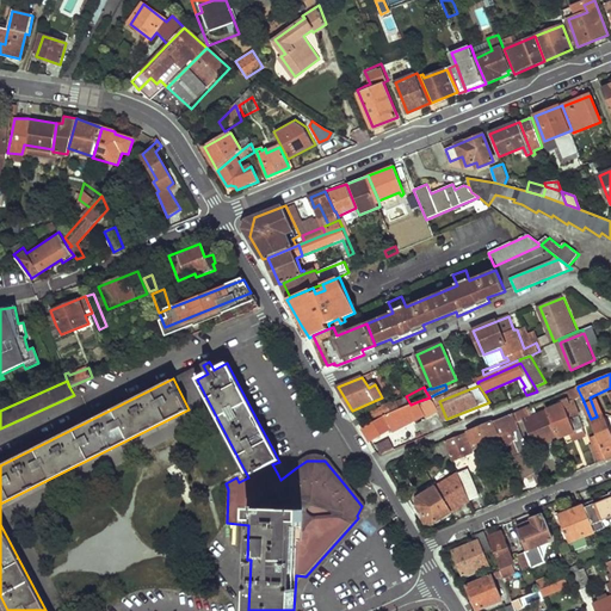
[(578,389),(569,393),(573,402),(582,399),(578,389)]
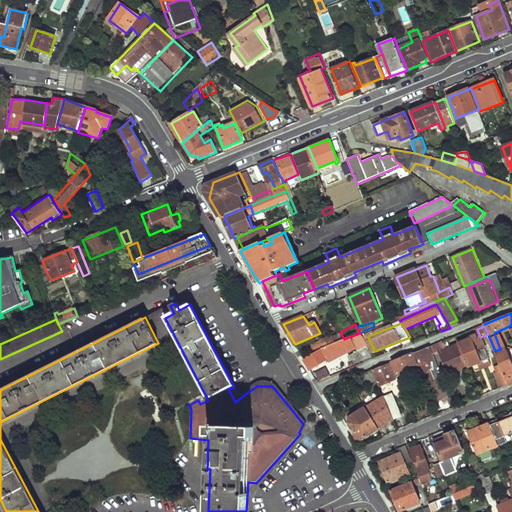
[(469,341),(460,345),(469,367),(477,364),(480,371),(492,366),(480,337),(477,329),(470,332),(472,337),(468,339),(469,341)]
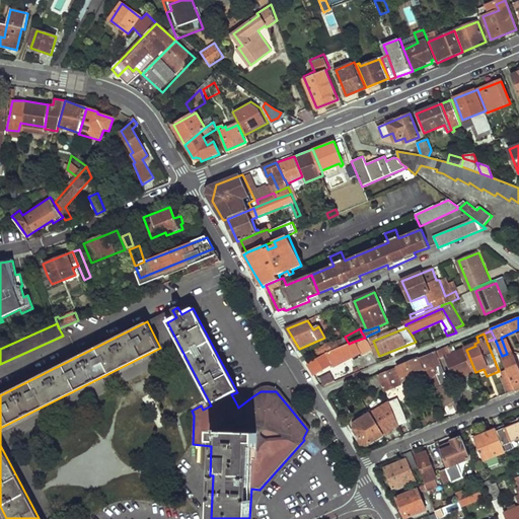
[(365,338),(356,341),(357,343),(362,352),(371,348),(367,342),(365,338)]
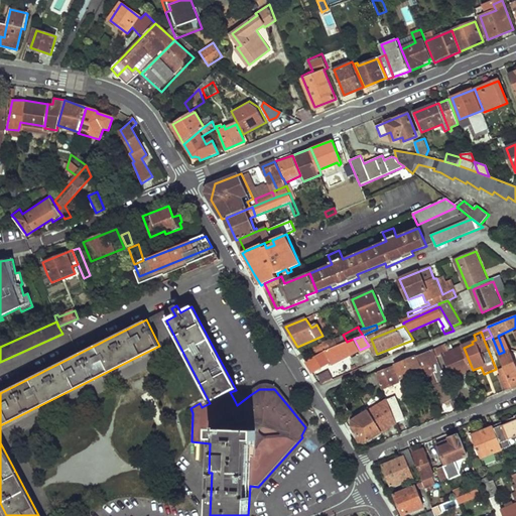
[(336,339),(311,349),(313,356),(339,345),(336,339)]
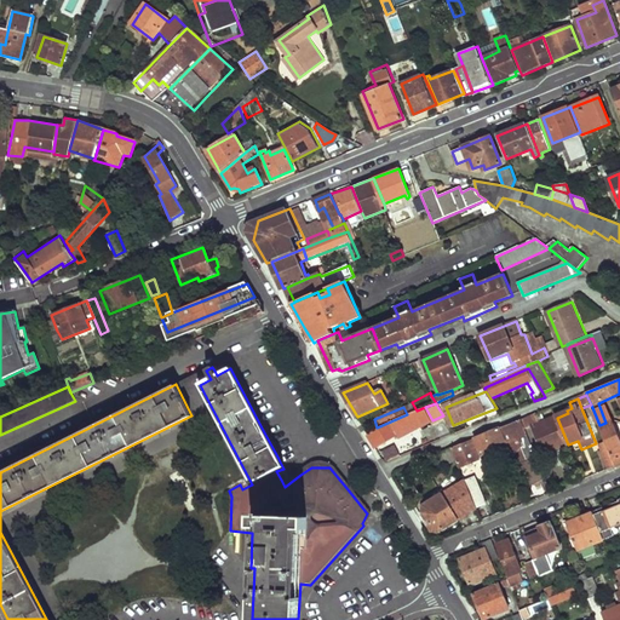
[(426,409),(369,436),(374,445),(377,448),(401,435),(402,438),(432,422),(432,420),(426,409)]
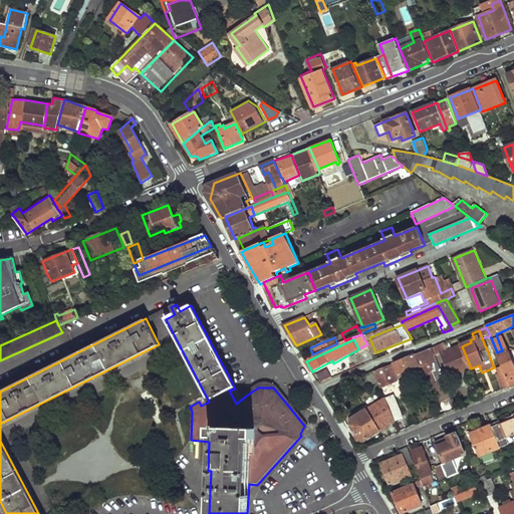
[(450,340),(433,347),(437,356),(439,355),(443,354),(454,349),(450,340)]
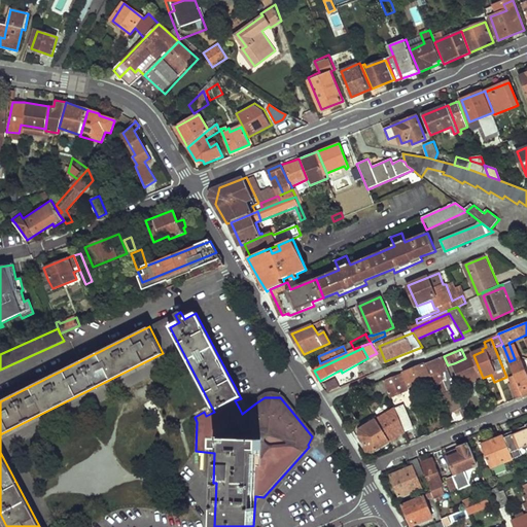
[(465,358),(454,363),(463,386),(483,378),(473,355),(465,358)]
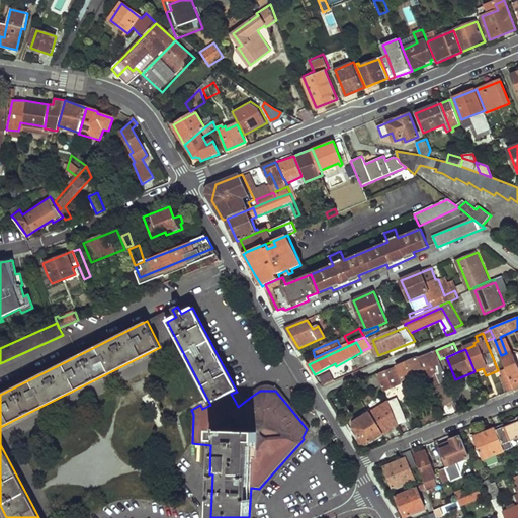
[(436,350),(417,358),(421,369),(426,380),(433,377),(435,381),(433,382),(435,387),(437,386),(446,406),(452,403),(457,402),(444,369),(440,359),(436,350)]
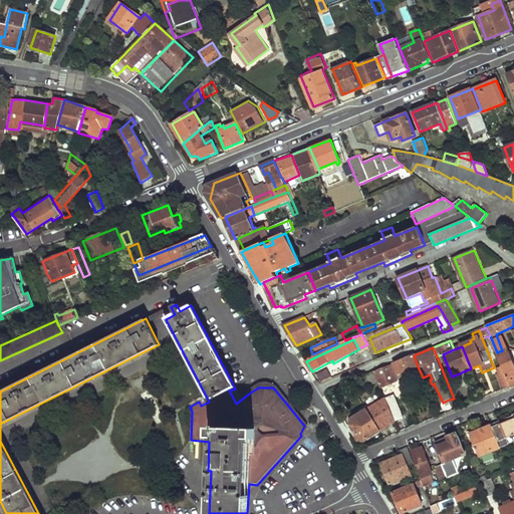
[(513,362),(508,347),(502,350),(497,352),(502,366),(511,387),(513,384),(513,362)]
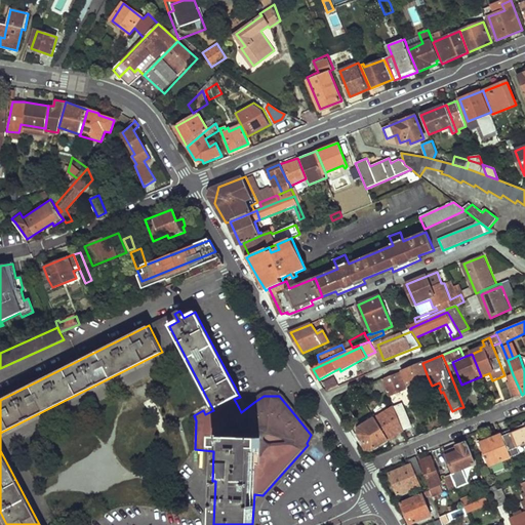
[(422,363),(403,371),(408,381),(406,382),(410,393),(415,390),(411,380),(427,374),(422,363)]
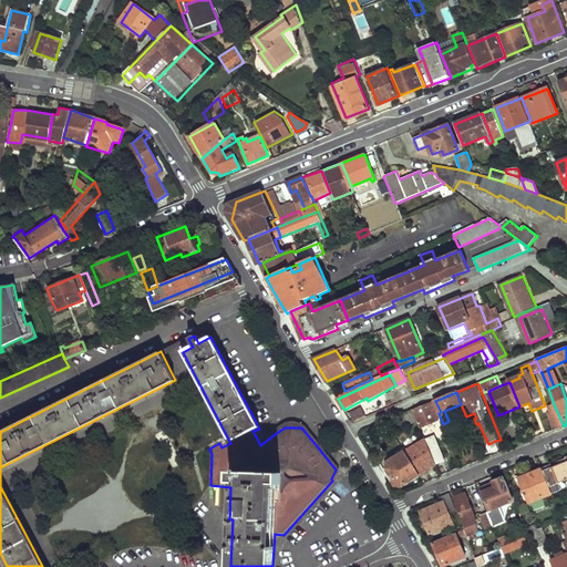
[(429,404),(413,410),(419,422),(421,429),(440,421),(435,410),(431,412),(429,404)]
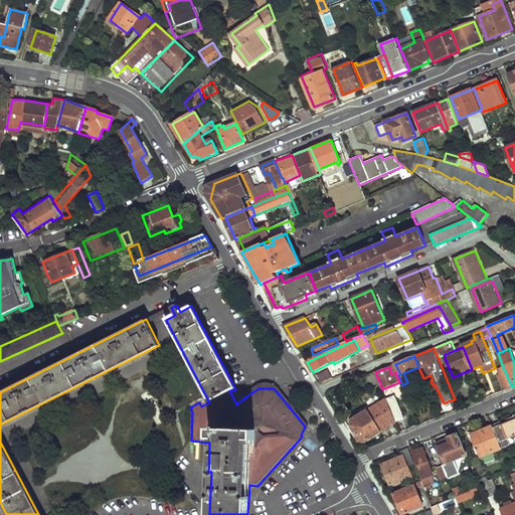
[(503,367),(498,370),(500,375),(498,376),(504,391),(512,387),(503,367)]
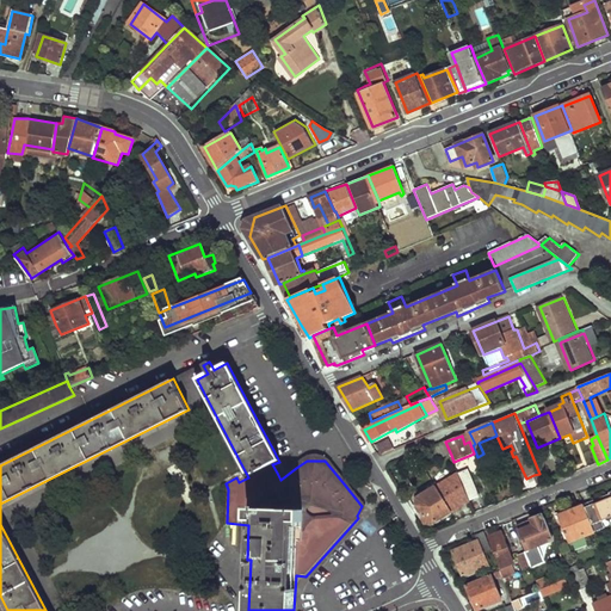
[(383,455),(394,450),(389,439),(375,446),(378,454),(383,455)]
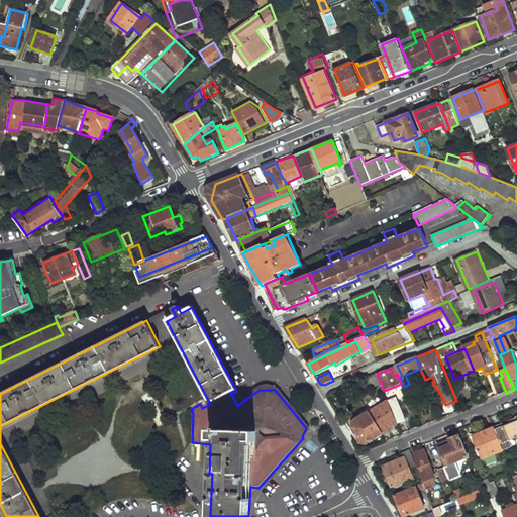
[(377,374),(362,380),(366,391),(382,385),(377,374)]
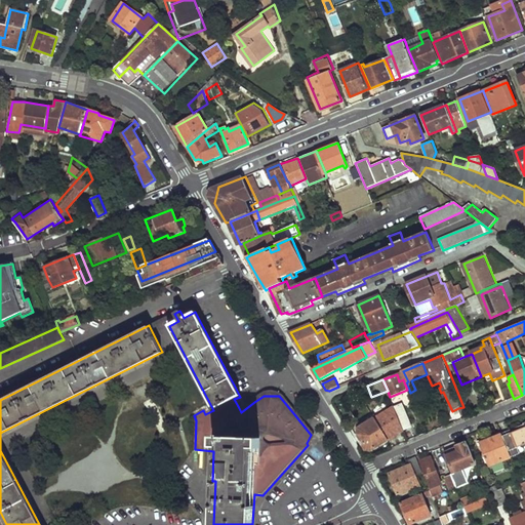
[(443,392),(441,393),(450,412),(452,411),(443,392)]
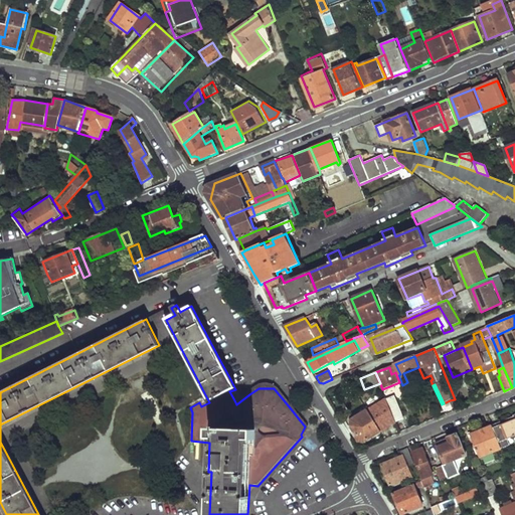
[(395,396),(386,399),(387,400),(396,422),(404,419),(395,396)]
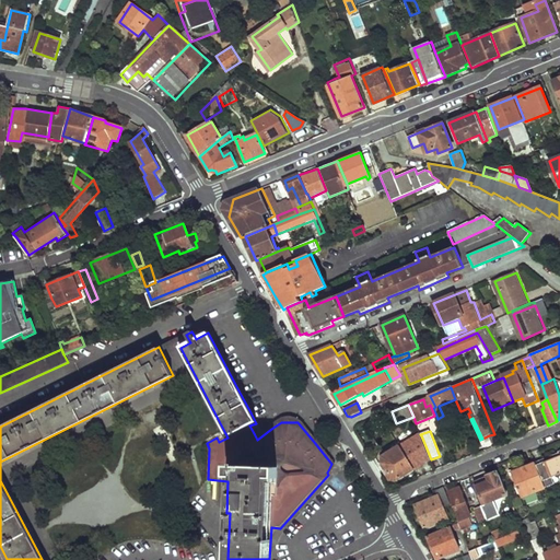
[(421,435),(378,461),(387,475),(389,476),(393,482),(431,459),(421,435)]
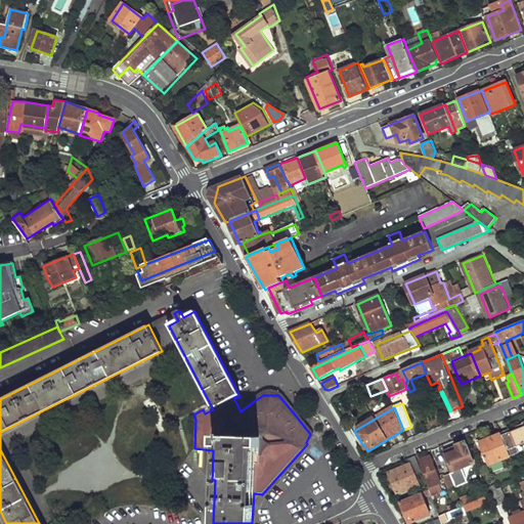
[(523,428),(517,431),(516,428),(501,434),(511,456),(518,453),(516,447),(523,444),(523,428)]
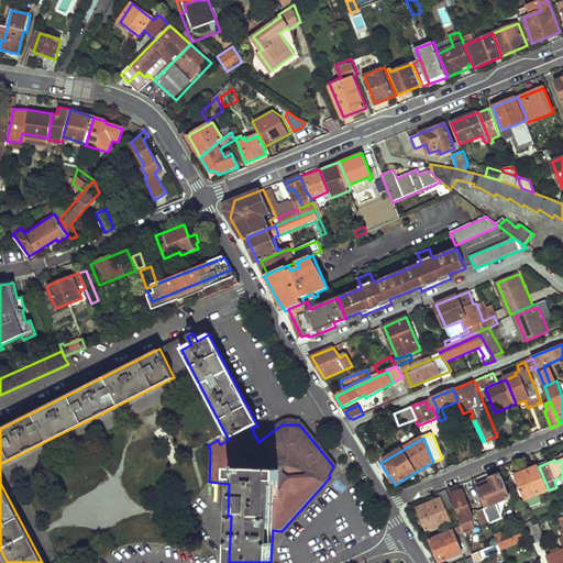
[(539,466),(515,476),(526,500),(549,490),(539,466)]
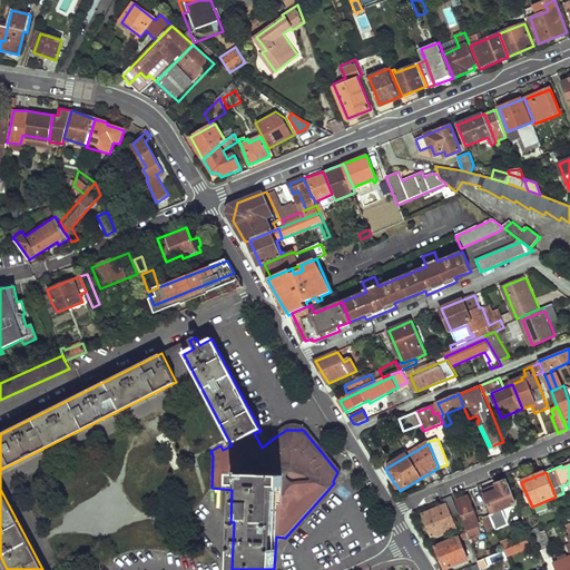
[(491,519),(495,528),(497,531),(509,526),(502,510),(516,504),(507,481),(495,485),(498,491),(485,495),(494,518),(491,519)]
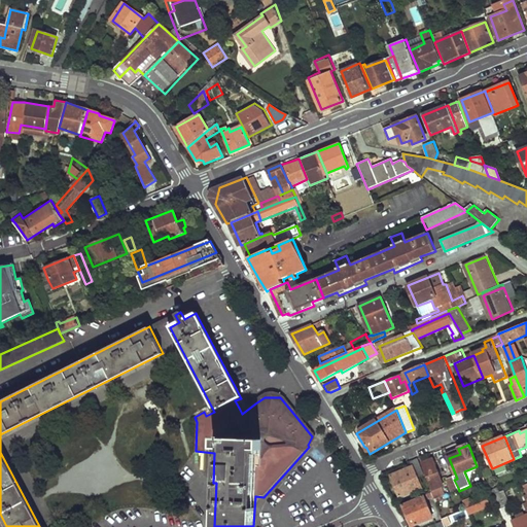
[(458,449),(447,453),(449,458),(460,454),(458,449)]
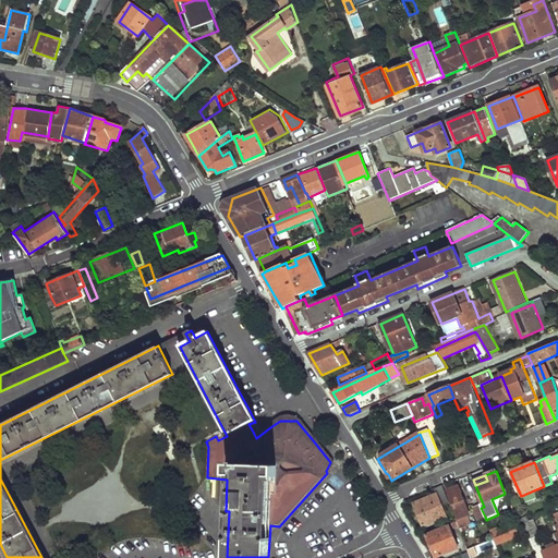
[(436,494),(413,504),(423,525),(446,516),(441,506),(449,502),(443,486),(435,489),(436,494)]
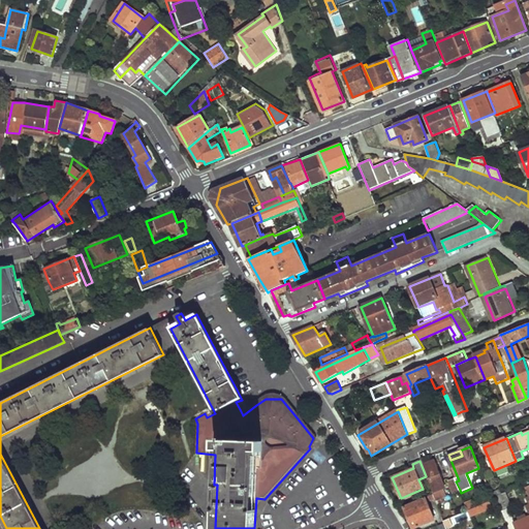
[(435,461),(425,466),(435,492),(433,493),(436,501),(443,497),(440,489),(444,487),(435,461)]
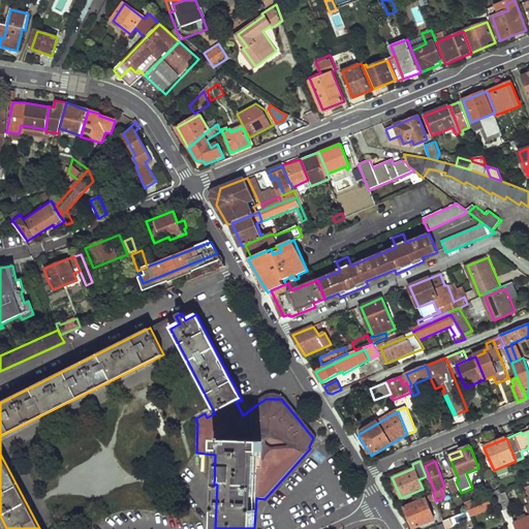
[(455,479),(449,481),(455,493),(460,490),(456,481),(455,479)]
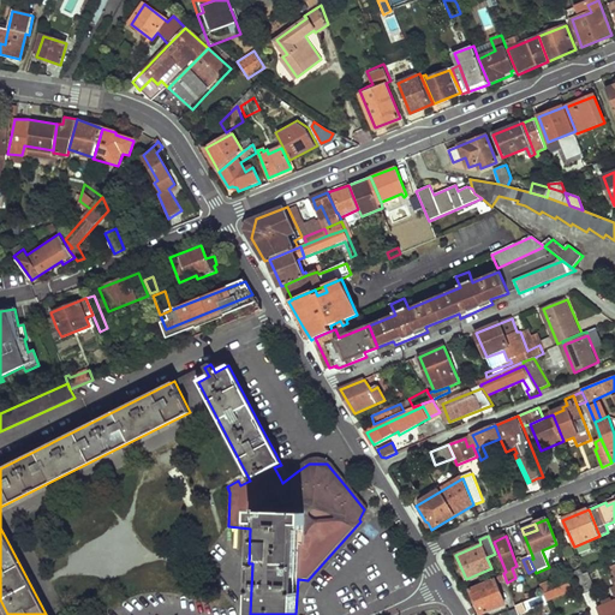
[(585,575),(577,578),(578,580),(584,593),(596,589),(590,573),(585,575)]
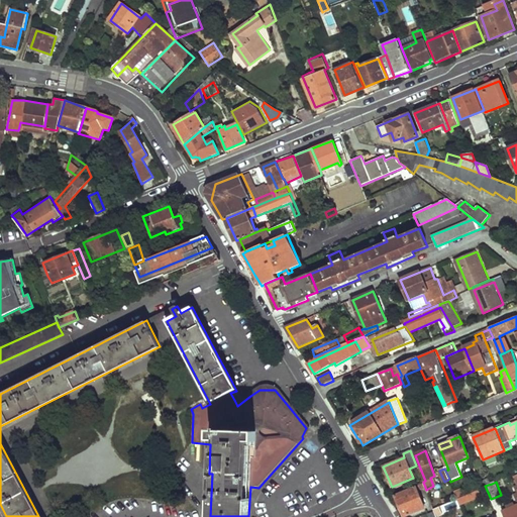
[(416,486),(396,495),(405,516),(425,507),(416,486)]
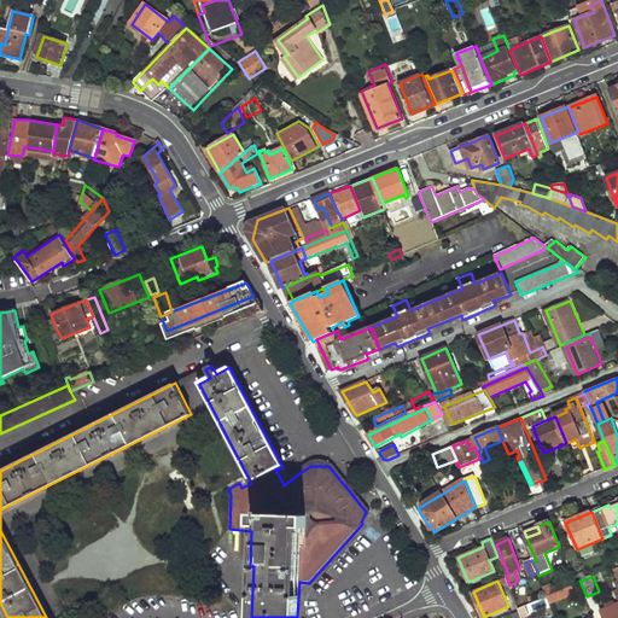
[(572,587),(547,596),(549,605),(575,594),(572,587)]
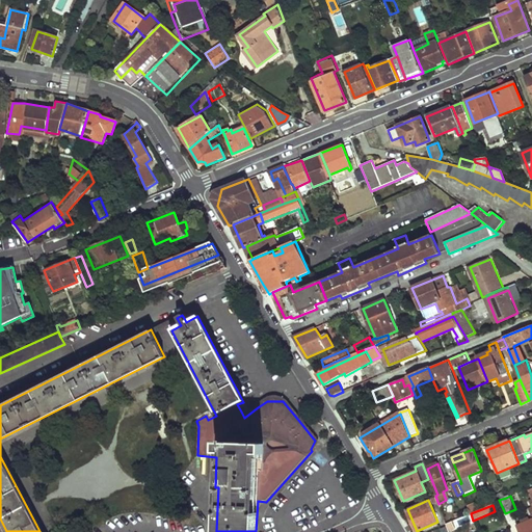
[(471,513),(446,524),(447,526),(449,530),(473,521),(471,513)]
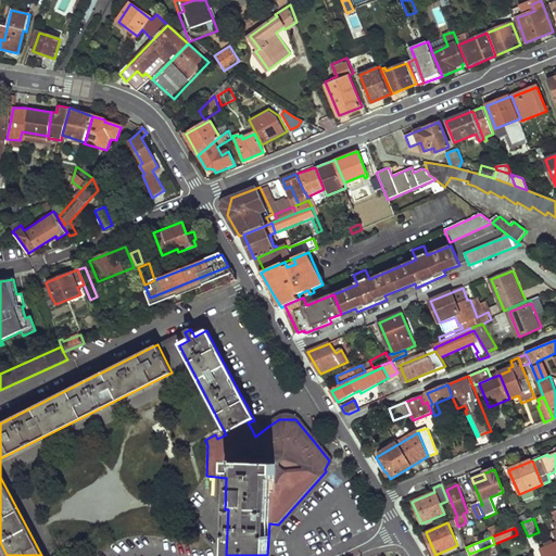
[(555,555),(555,542),(541,550),(543,555),(555,555)]
